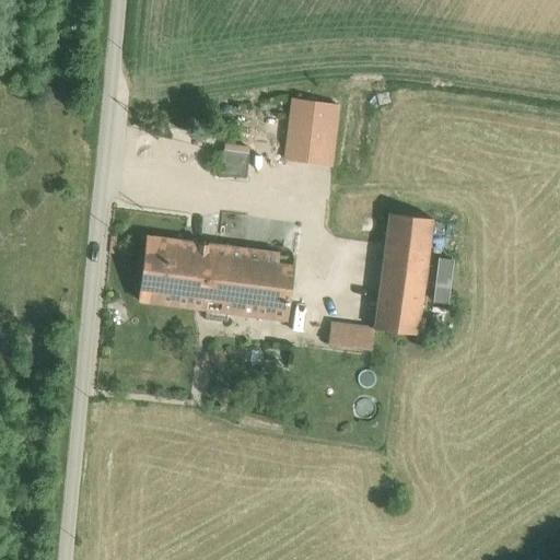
[(338,105),(293,98),(286,160),(329,166),(338,105)]
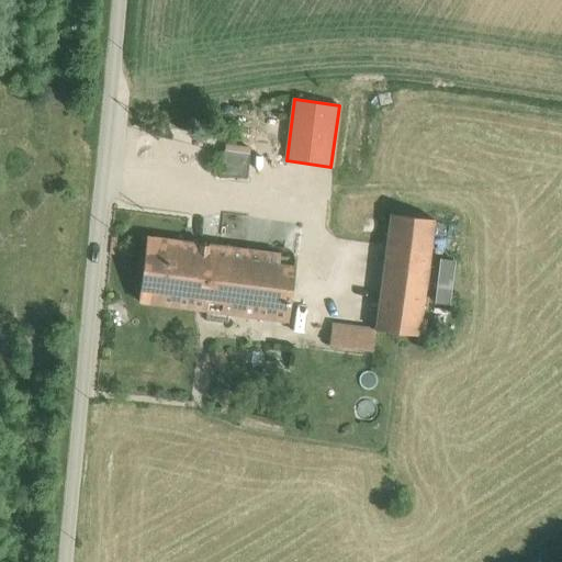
[(249,154),(224,150),(222,176),(247,179),(249,154)]
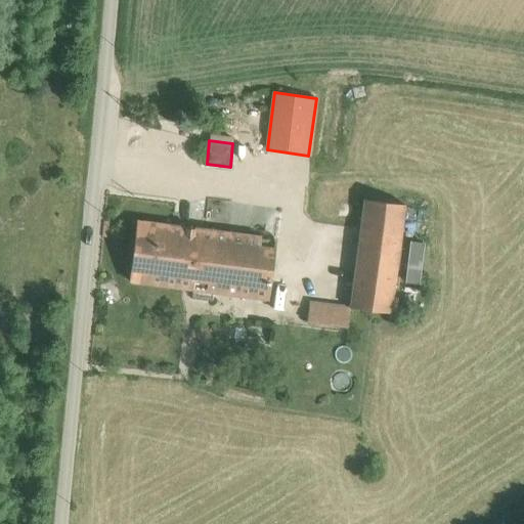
[(404,205),(364,200),(349,307),(350,308),(390,313),(404,205)]
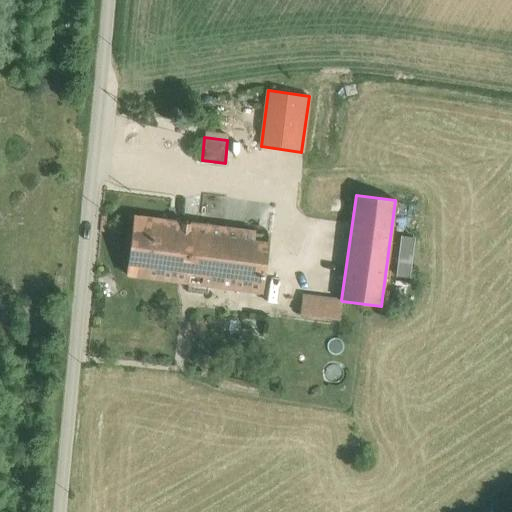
[(195,225),(133,217),(126,274),(187,282),(195,225)]
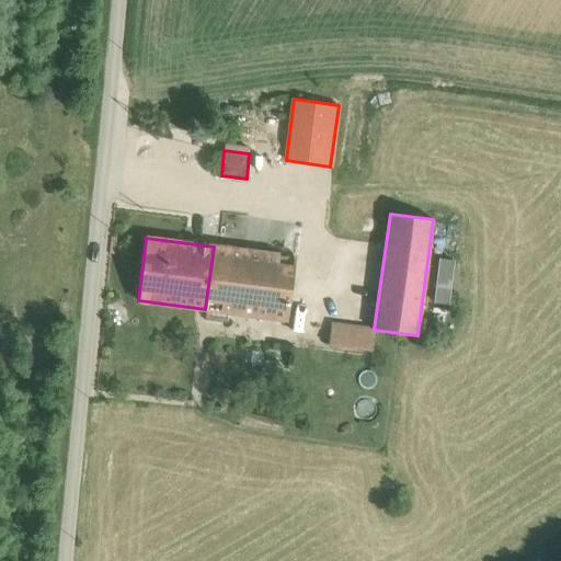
[(296,258),(232,250),(232,249),(214,247),(205,309),(206,309),(287,319),(296,258)]
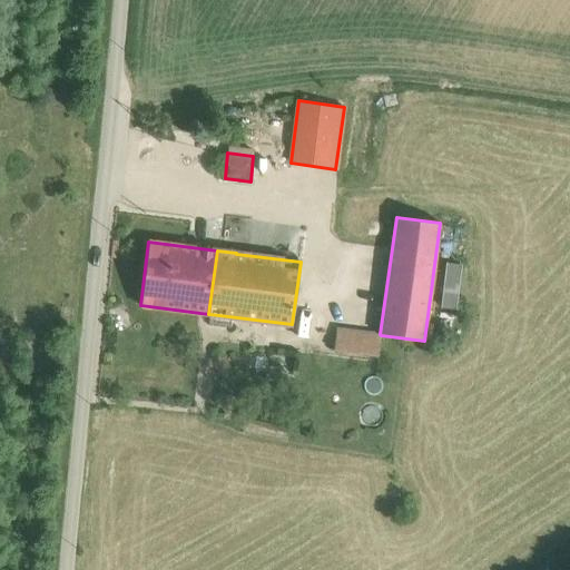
[(440,259),(432,304),(449,306),(455,262),(440,259)]
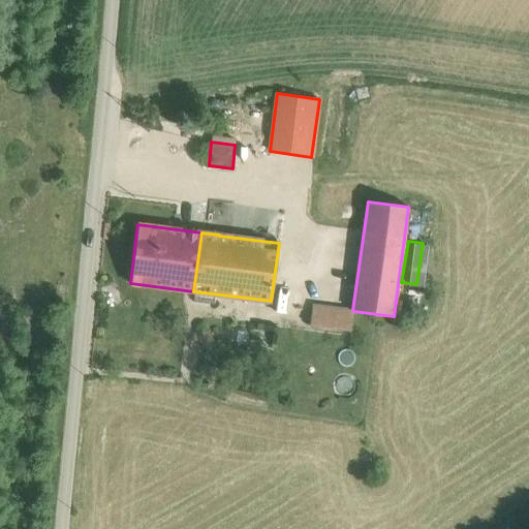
[(352,310),(312,305),(309,324),(350,331),(353,311),(352,310)]
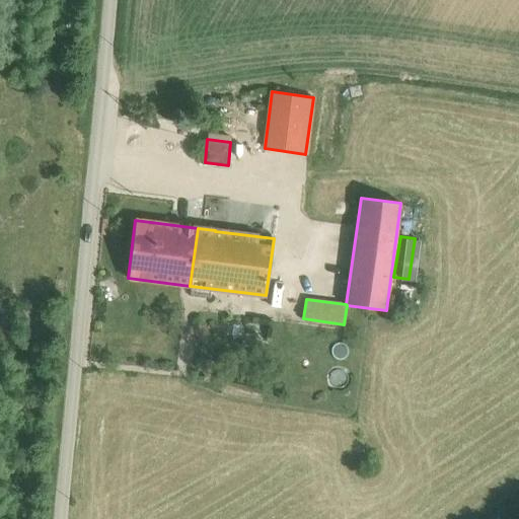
All buildings are outlined.
